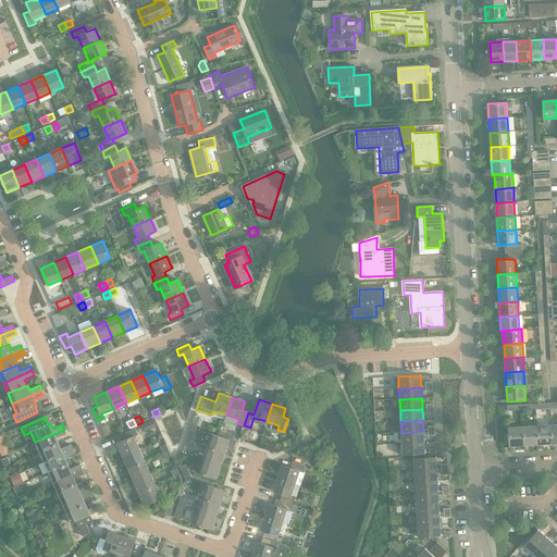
[(551,425),(536,426),(537,445),(552,444),(551,425)]
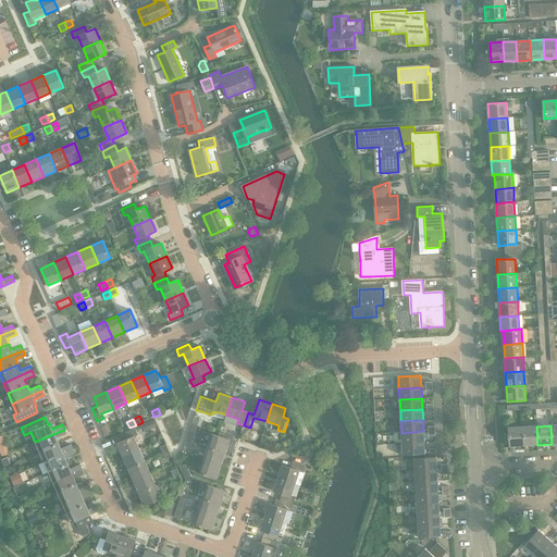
[(523,445),(522,426),(508,428),(509,446),(523,445)]
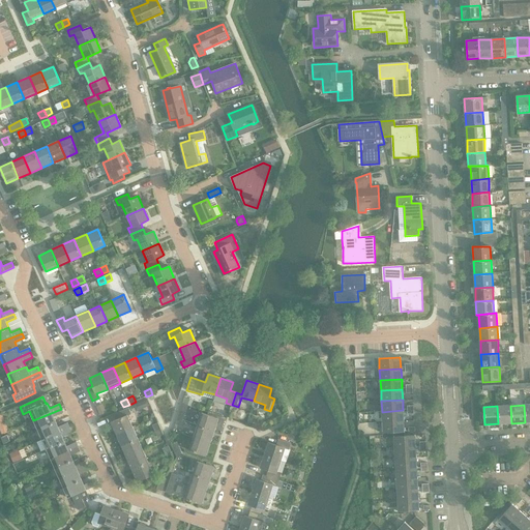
[(510,406),(497,406),(498,423),(511,423),(510,406)]
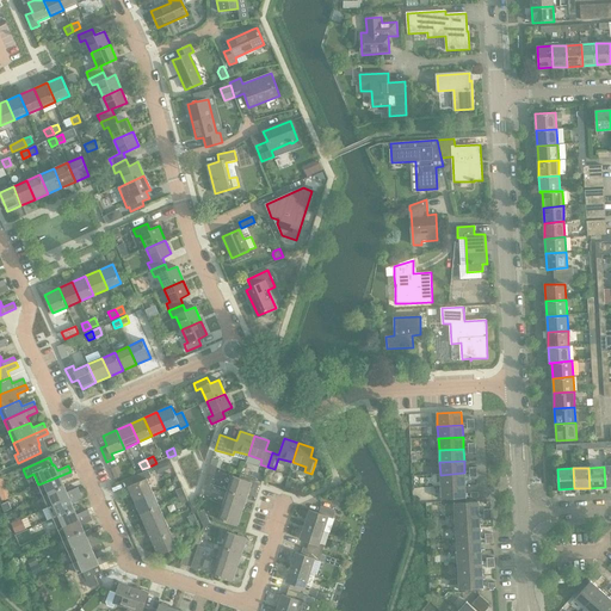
[(119,469),(112,471),(115,480),(123,476),(119,469)]
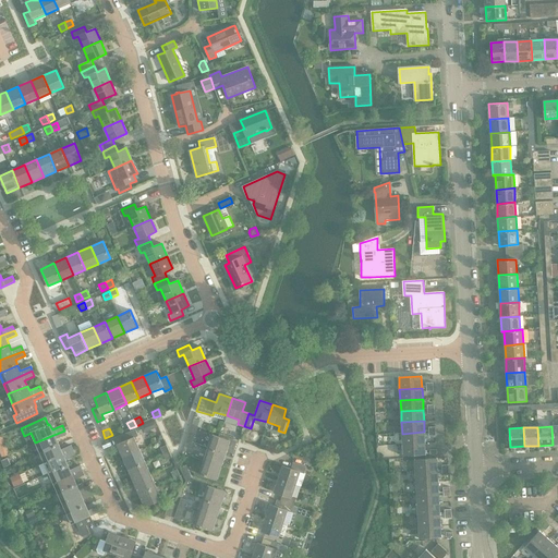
[(117,445),(123,458),(140,450),(134,438),(138,436),(135,429),(123,435),(125,441),(117,445)]
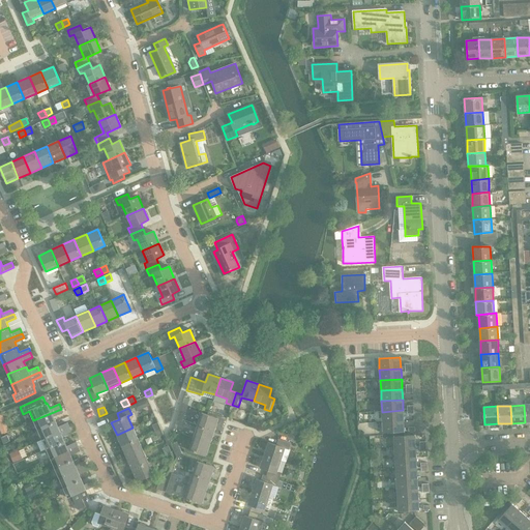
[(61,409),(33,420),(37,431),(56,422),(54,417),(63,413),(61,409)]
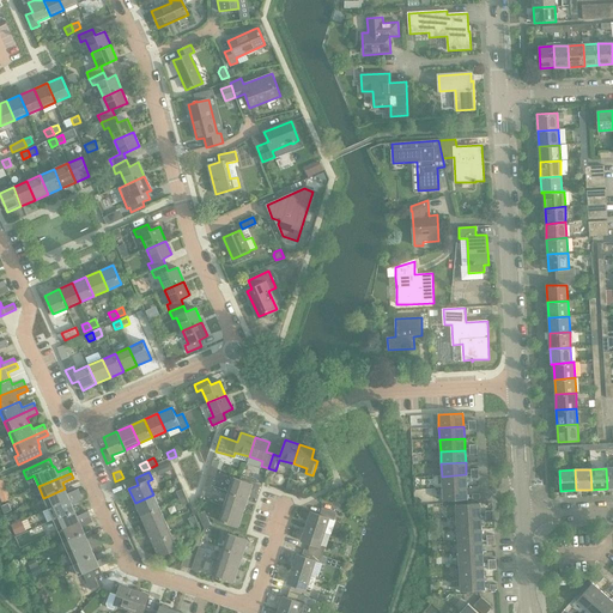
[(466,474),(442,477),(442,489),(467,487),(466,474)]
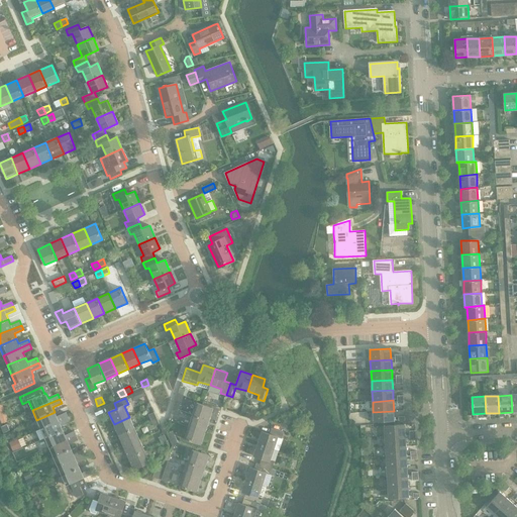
[(197,403),(193,415),(209,421),(213,408),(197,403)]
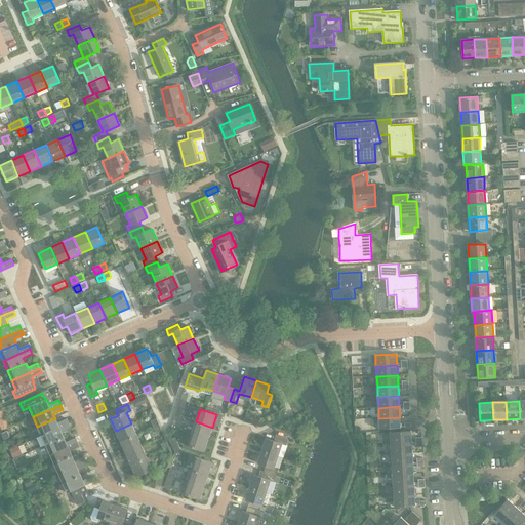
[(400,417),(378,418),(379,430),(400,428),(400,417)]
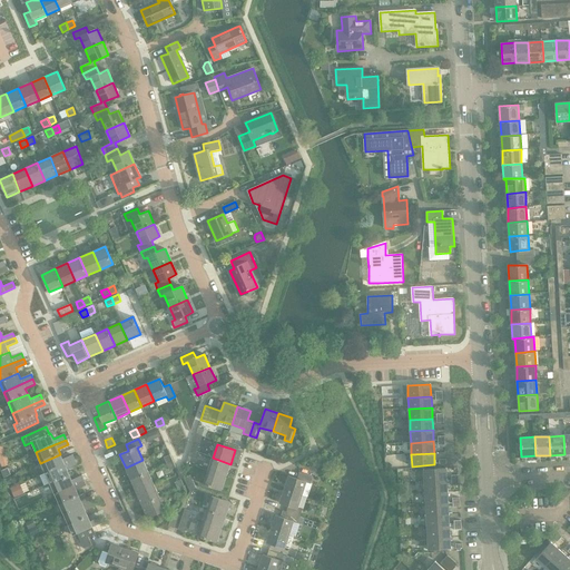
[(60,454),(40,463),(45,473),(75,460),(72,455),(62,460),(60,454)]
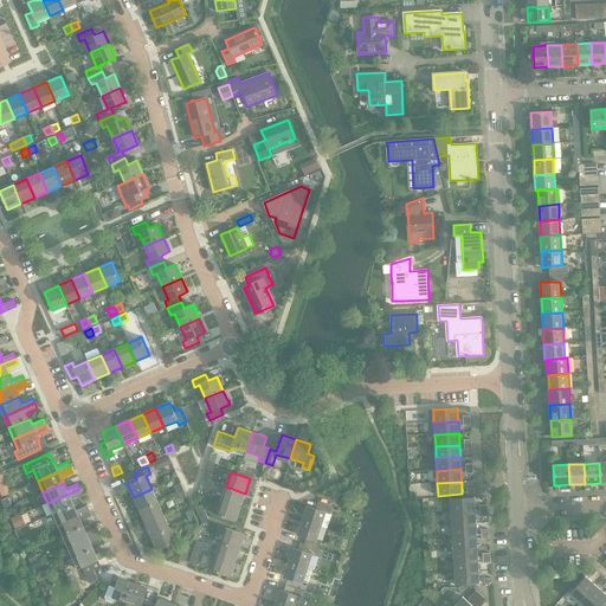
[(174,487),(178,494),(184,491),(181,484),(174,487)]
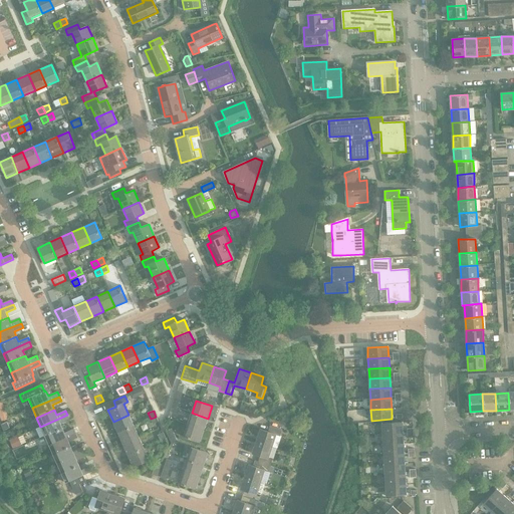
[(192,413),(188,425),(204,430),(208,419),(192,413)]
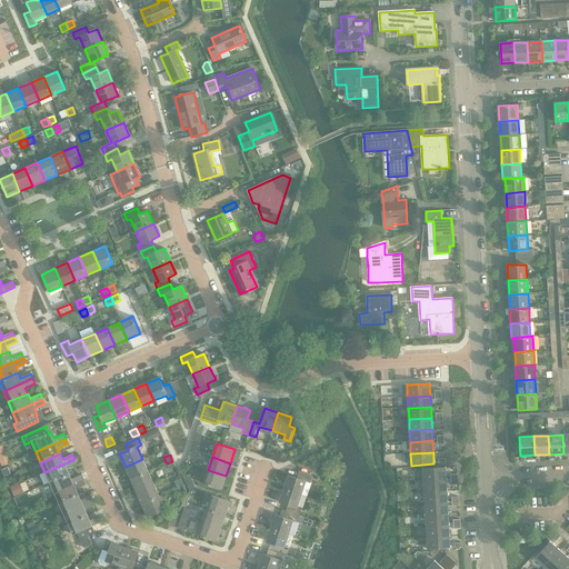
[(75,459),(45,472),(50,482),(69,473),(67,469),(77,465),(75,459)]
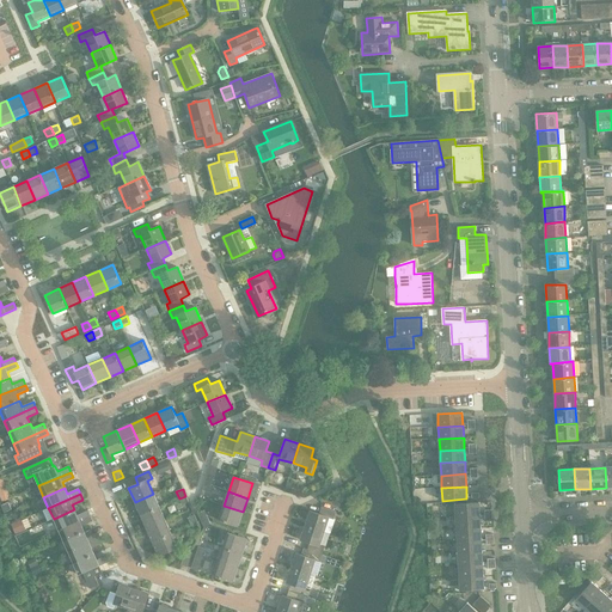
[(153,494),(135,502),(141,515),(159,507),(153,494)]
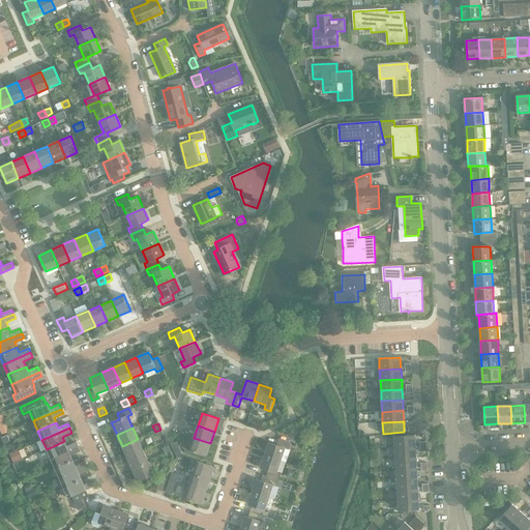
[(160,430),(155,432),(157,438),(164,435),(160,430)]
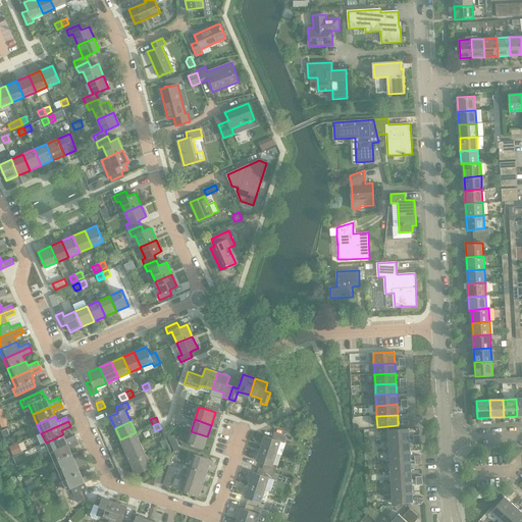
[(7,429),(1,431),(4,437),(9,435),(7,429)]
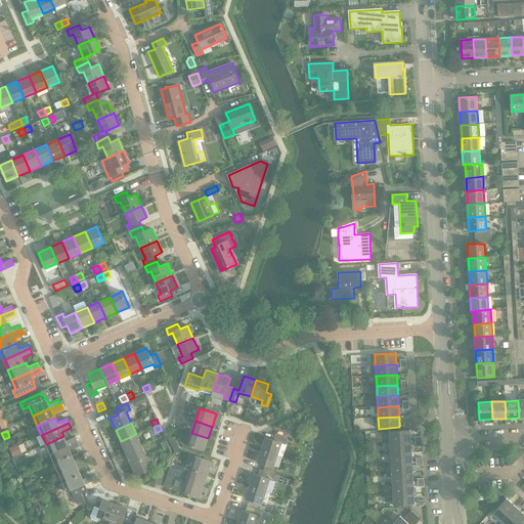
[(389,432),(390,443),(410,441),(410,431),(389,432)]
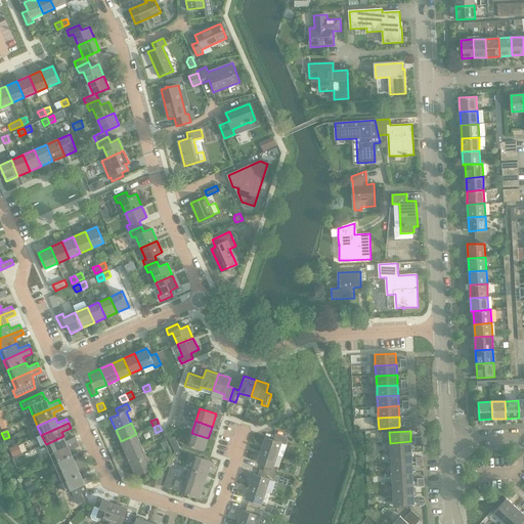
[(208,438),(191,433),(187,445),(204,451),(208,438)]
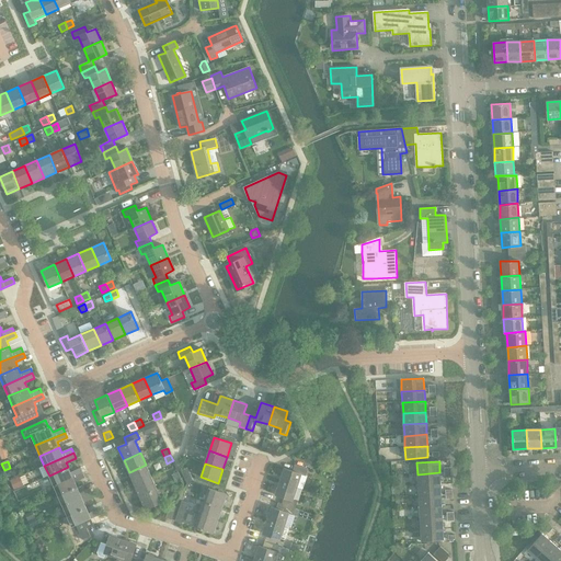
[(146,465),(129,472),(135,485),(151,478),(146,465)]
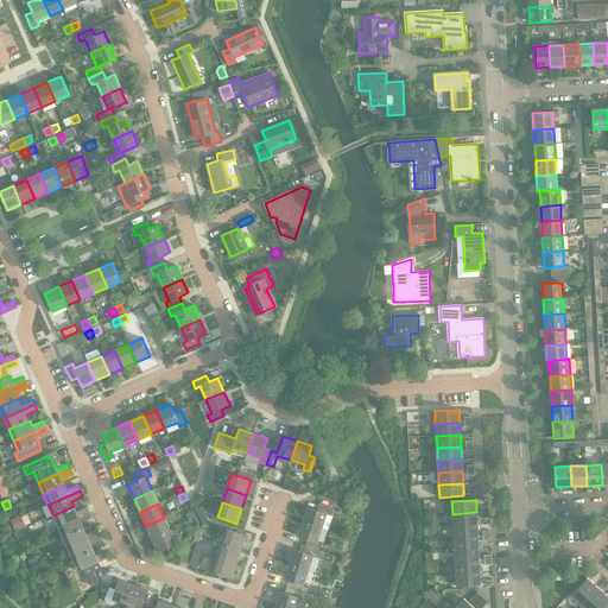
[(303,523),(322,529),(328,531),(333,517),(331,517),(334,510),(320,505),(317,511),(308,508),(303,523)]
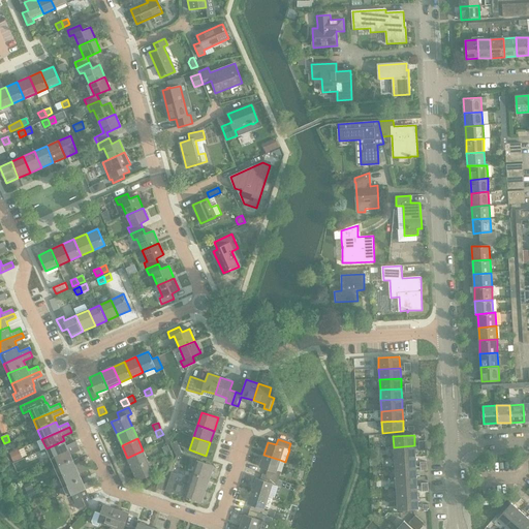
[(64,440),(47,448),(51,459),(78,446),(75,441),(66,445),(64,440)]
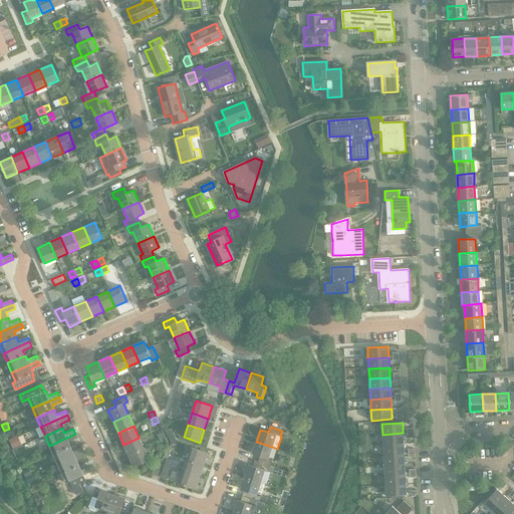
[(167,432),(169,438),(175,435),(172,430),(167,432)]
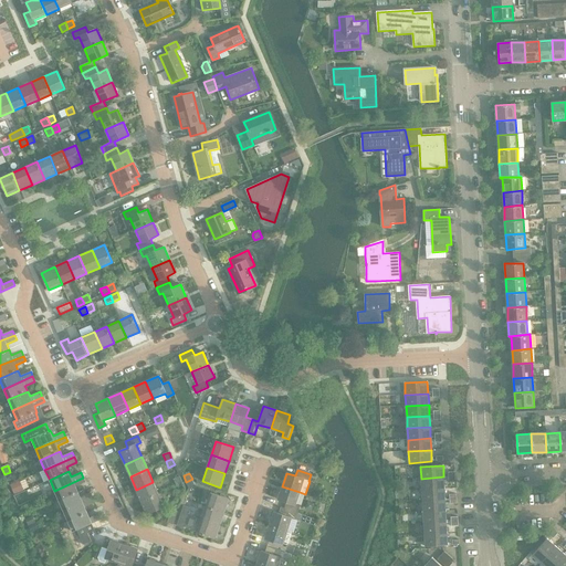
[(174,480),(177,486),(182,483),(180,477),(174,480)]
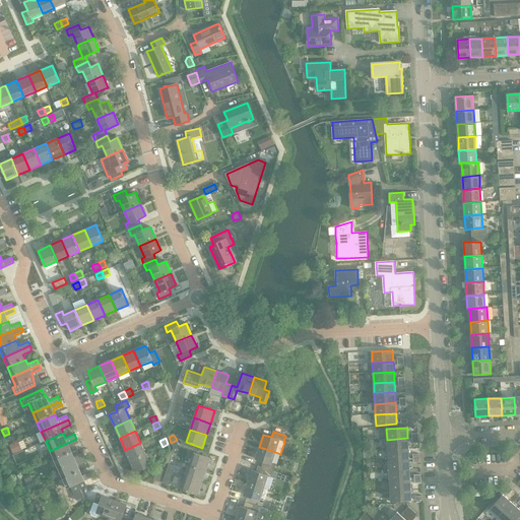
[(407,438),(387,440),(387,450),(408,449),(407,438)]
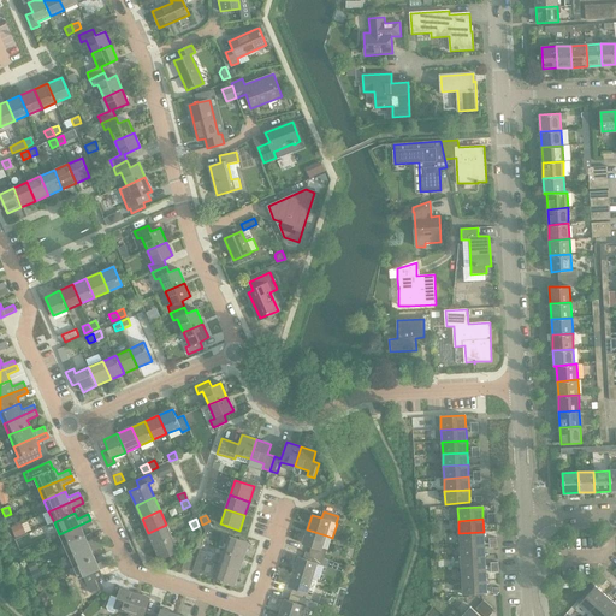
[(90,520),(59,534),(64,545),(84,535),(82,529),(93,525),(90,520)]
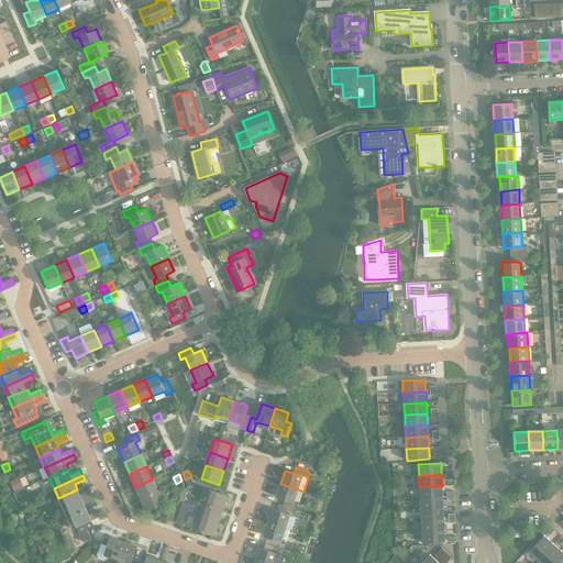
[(191,476),(185,479),(188,486),(194,483),(191,476)]
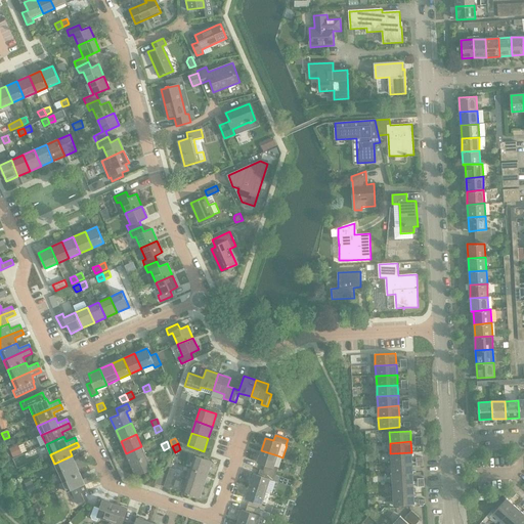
[(17,445),(9,449),(13,457),(22,453),(17,445)]
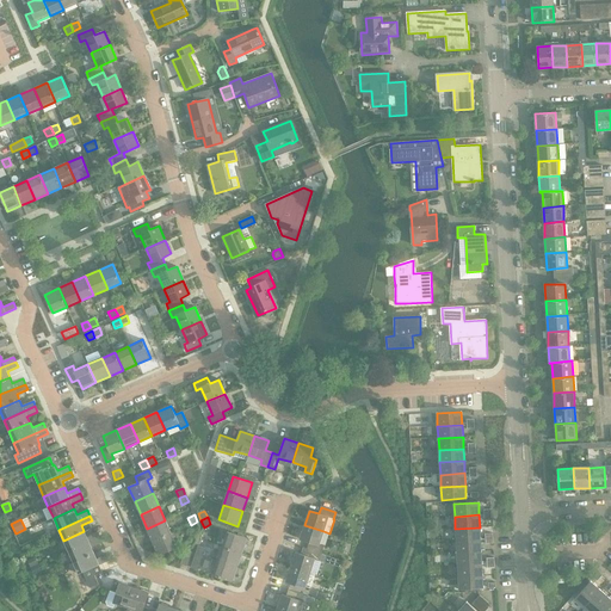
[(165,520),(147,529),(153,542),(171,534),(165,520)]
